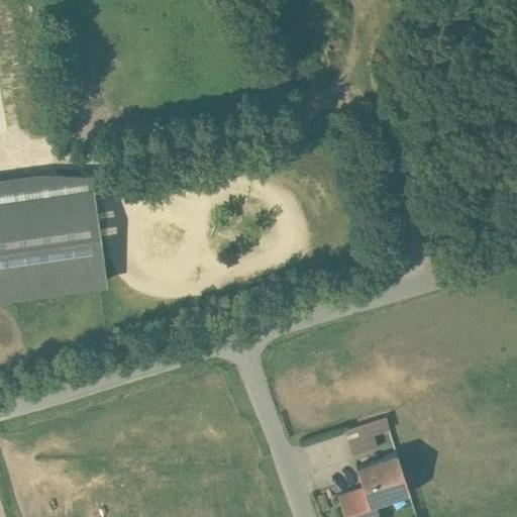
[(88,191),(0,203),(0,297),(101,283),(88,191)]
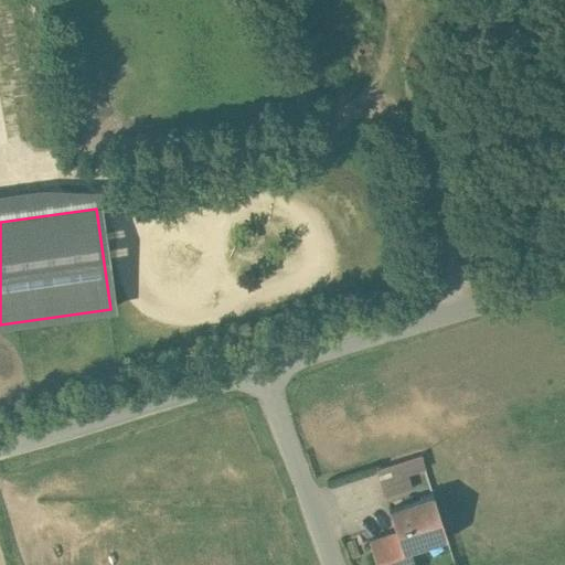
[(424,469),(419,456),(403,461),(407,475),(424,469)]
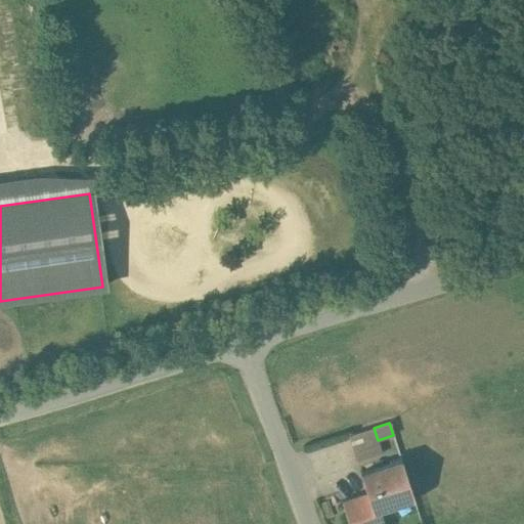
[(374,428),(348,435),(356,461),(382,452),(378,440),(374,428)]
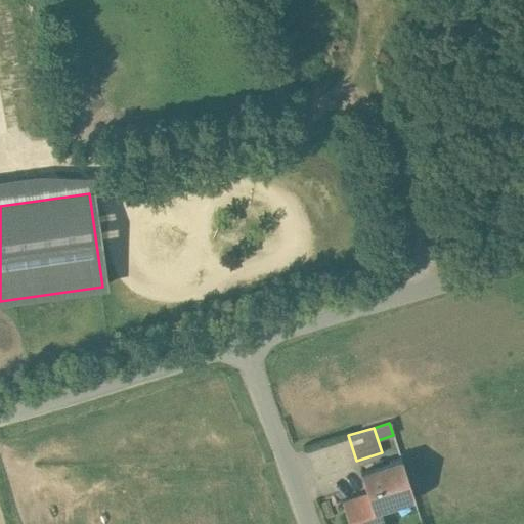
[(401,460),(360,473),(366,493),(373,513),(380,511),(413,499),(413,500),(415,500),(401,460)]
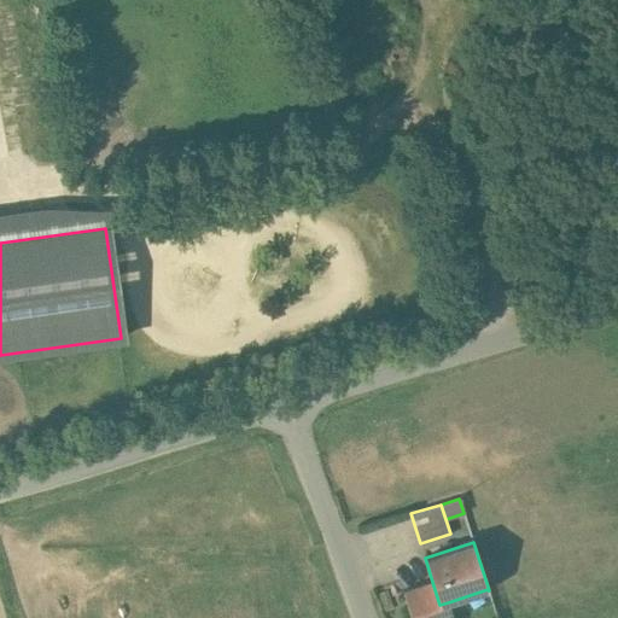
[(432,582),(402,590),(410,617),(453,617),(448,602),(439,605),(432,582)]
